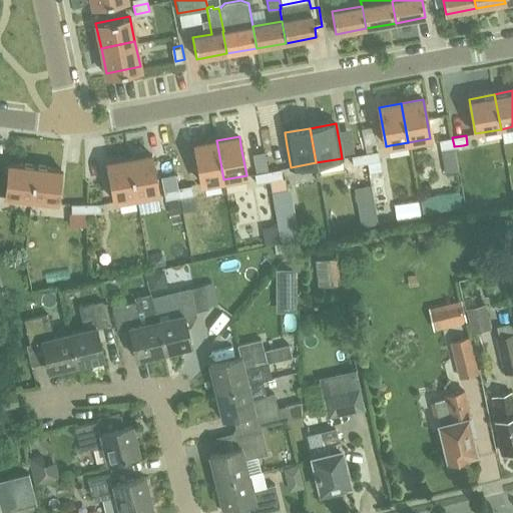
[(454,145),(452,137),(439,139),(440,145),(441,149),(454,146),(454,145)]
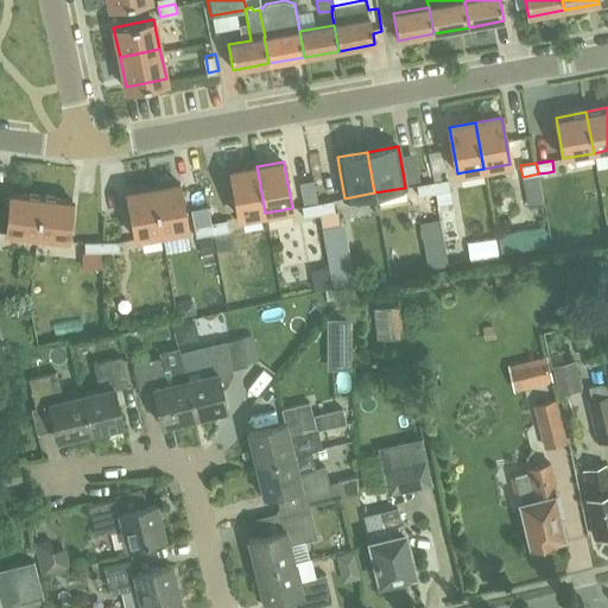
[(239,217),(265,213),(258,172),(257,166),(230,171),(232,172),(239,217)]
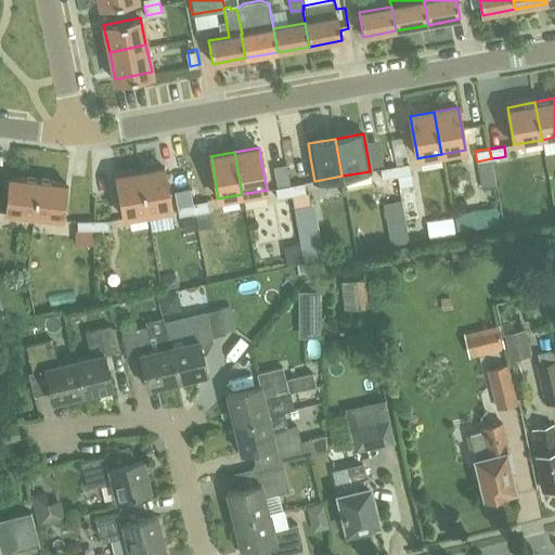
[(409,164),(395,166),(397,177),(411,173),(409,164)]
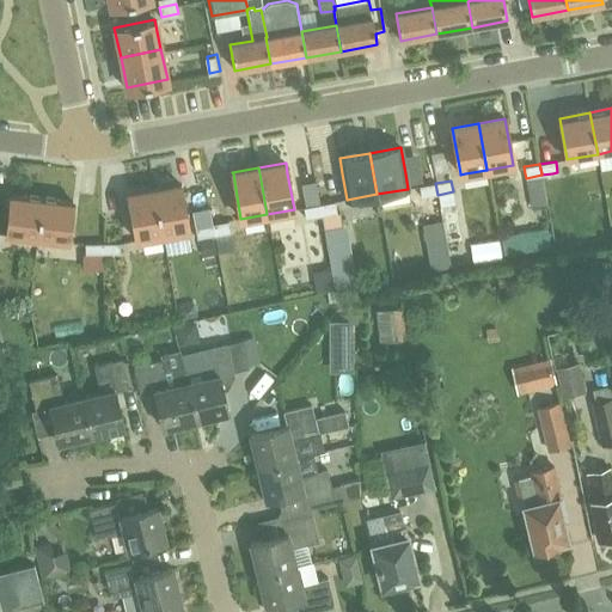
[(179,182),(153,187),(161,233),(188,228),(179,182)]
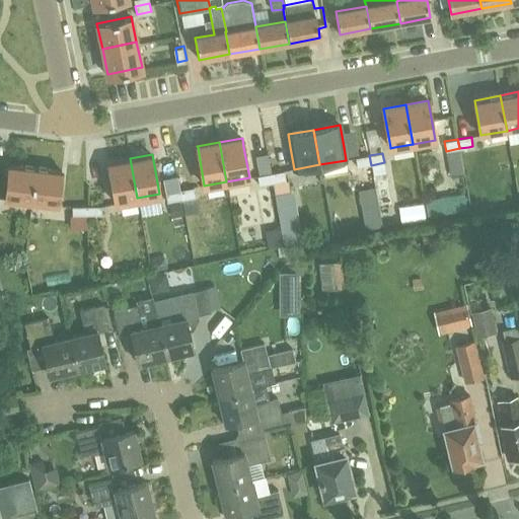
[(371,165),(369,155),(356,158),(358,167),(371,165)]
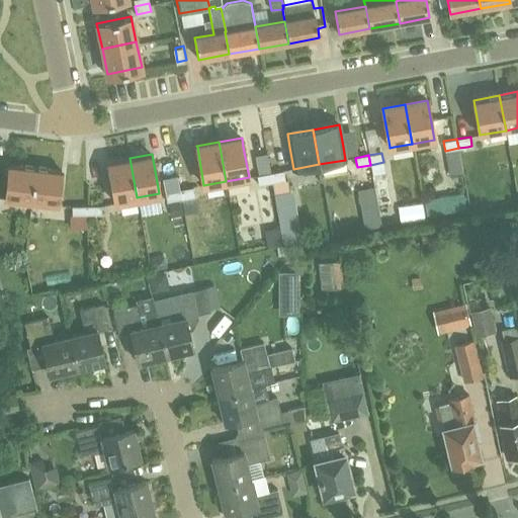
[(115,200),(137,197),(130,158),(108,162),(115,200)]
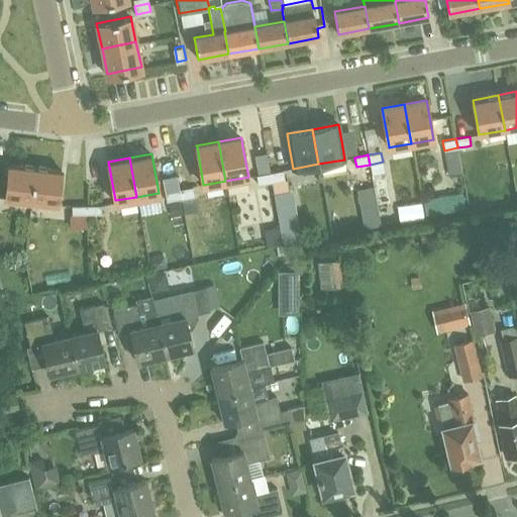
[(4,197),(30,200),(34,165),(8,162),(4,197)]
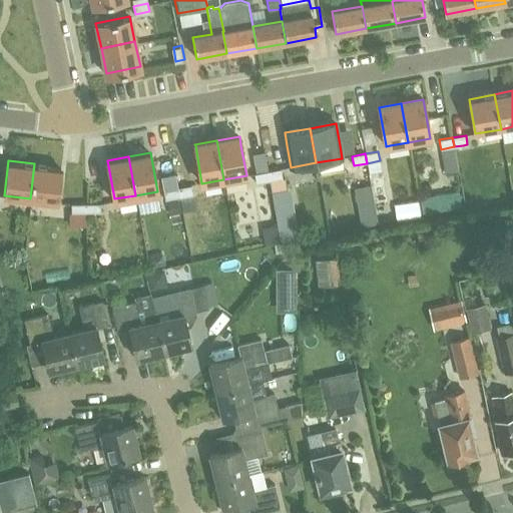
[(60,166),(34,163),(30,198),(56,201),(60,166)]
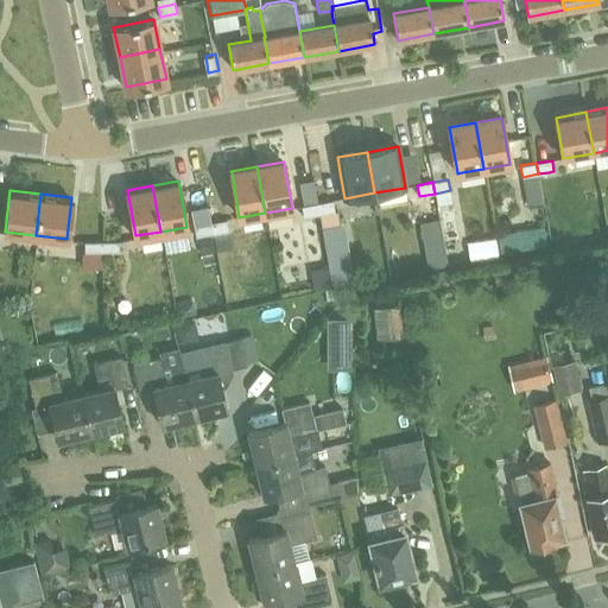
[(333,200),(317,203),(320,214),(335,211),(333,200)]
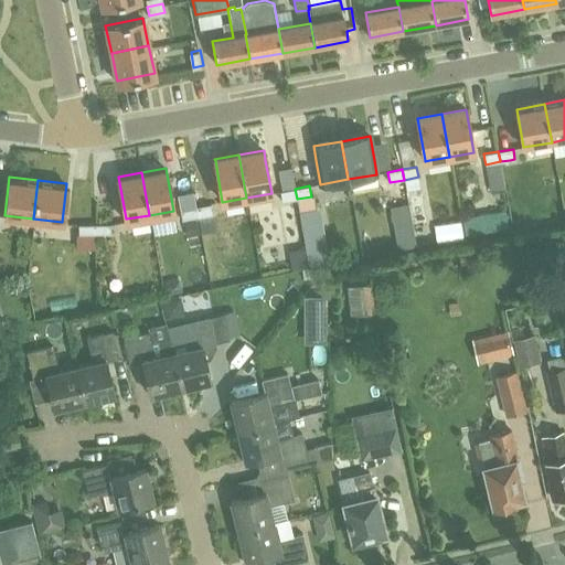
[(283,202),(297,199),(295,189),(280,191),(283,202)]
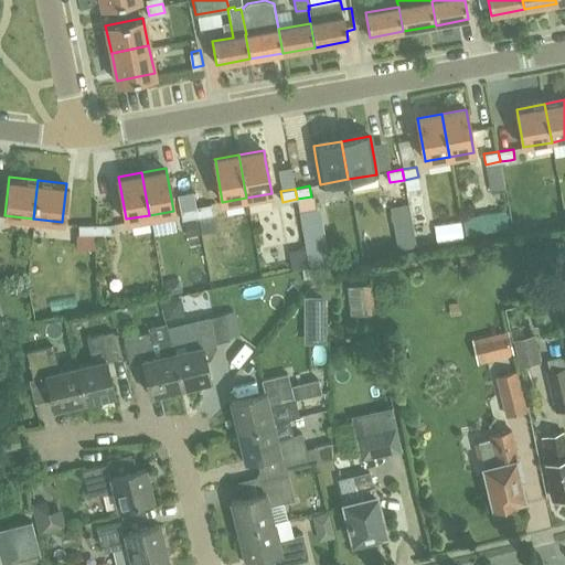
[(299,210),(316,206),(313,195),(311,196),(297,199),(299,210)]
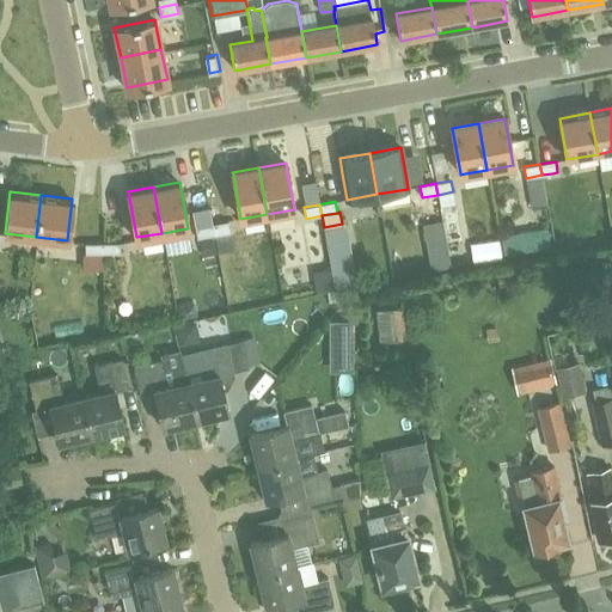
[(407,216),(410,230),(426,226),(422,212),(407,216)]
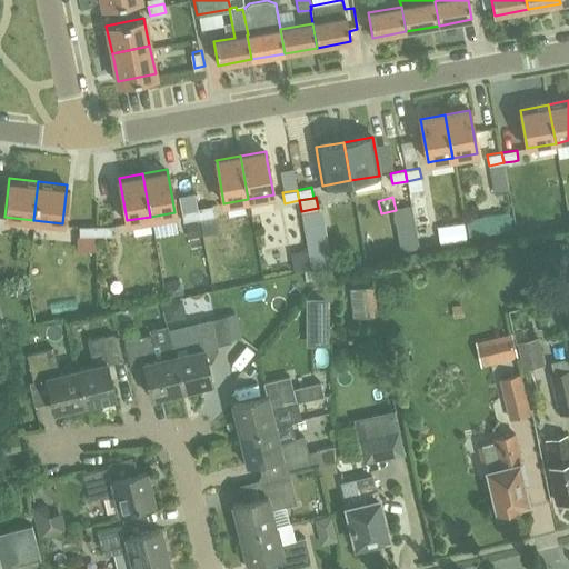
[(200,219),(212,217),(215,216),(212,207),(212,206),(198,208),(200,219)]
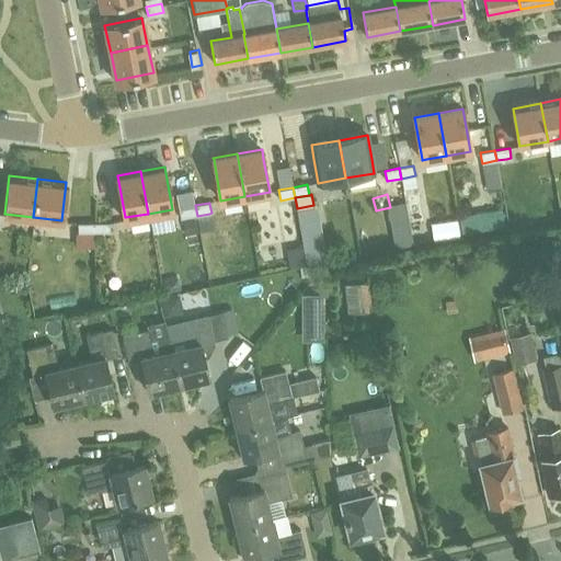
[(197,216),(195,205),(179,209),(181,218),(197,216)]
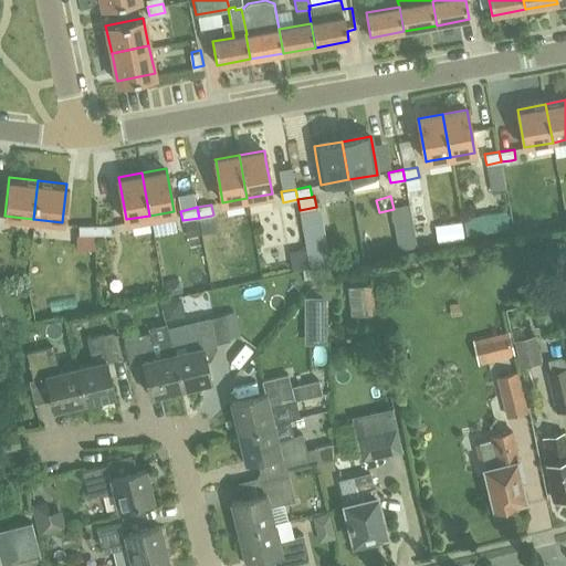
[(507,228),(505,210),(481,215),(484,232),(507,228)]
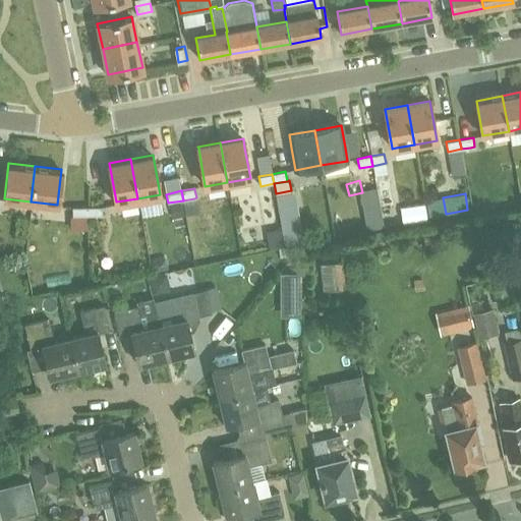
[(181,204),(172,206),(174,217),(183,215),(181,204)]
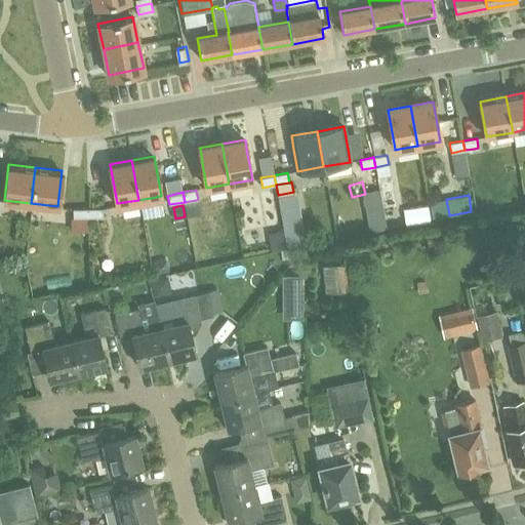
[(73,215),(87,215),(87,206),(73,206),(73,215)]
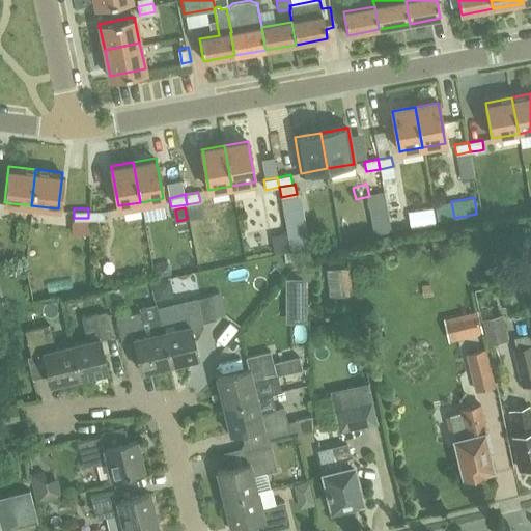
[(103,208),(88,208),(88,218),(103,218),(103,208)]
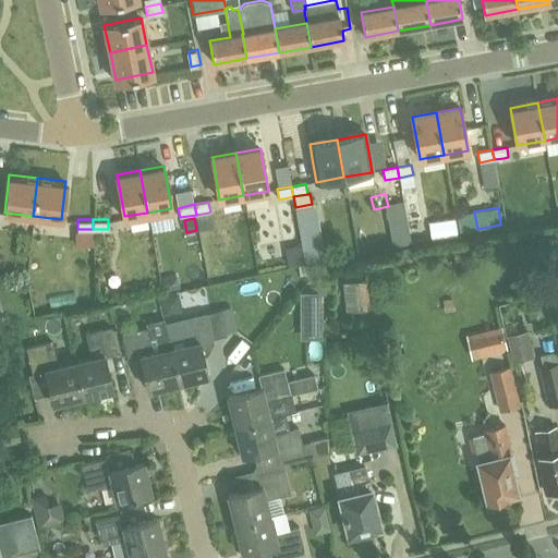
[(310,274),(308,264),(298,266),(300,276),(310,274)]
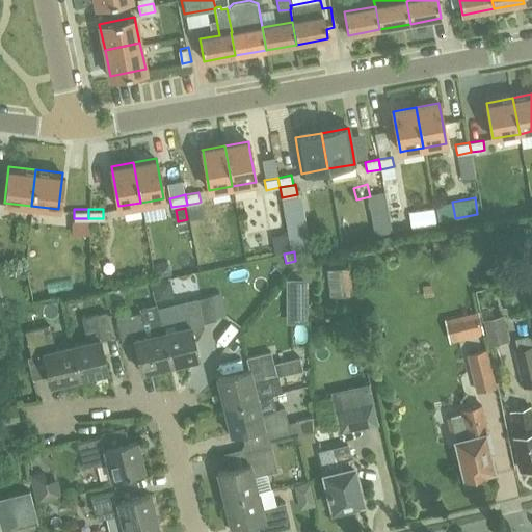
[(330,297),(352,295),(350,265),(327,267),(330,297)]
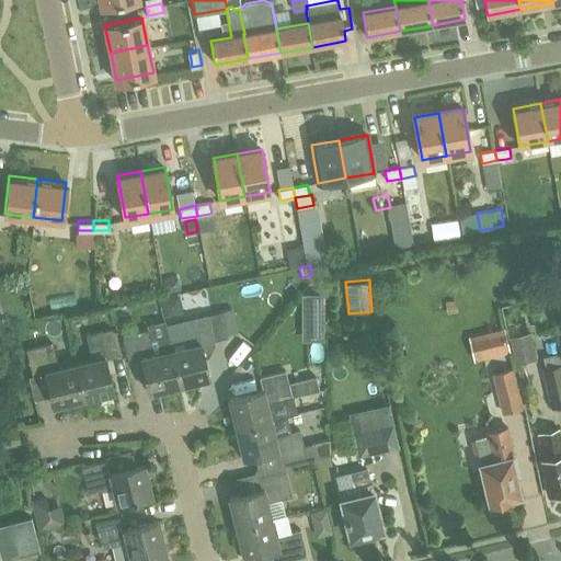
[(333,293),(311,295),(315,340),(336,339),(333,293)]
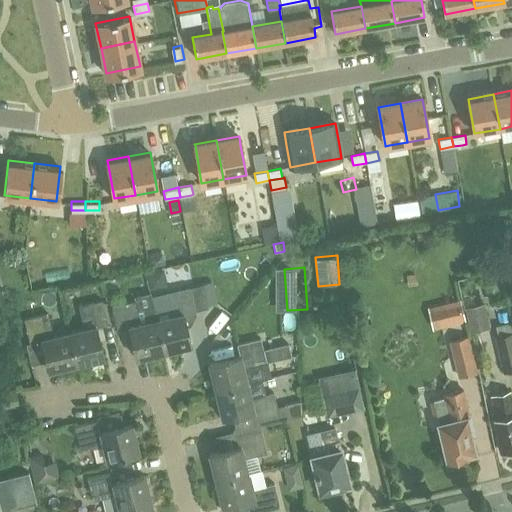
[(191,345),(184,314),(195,312),(190,288),(166,293),(171,316),(156,320),(163,352),(191,345)]
